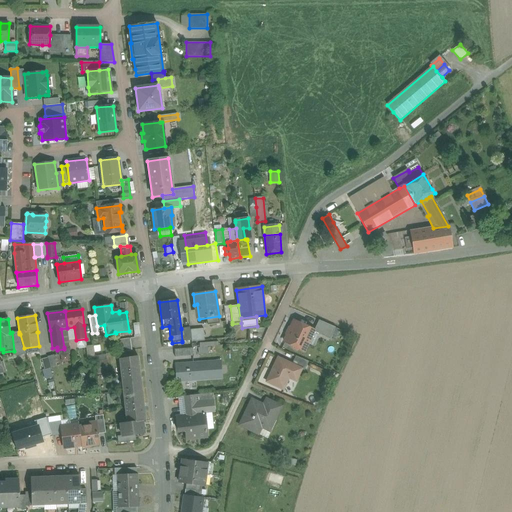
[(335,327),(319,320),(314,330),(313,332),(330,339),(335,327)]
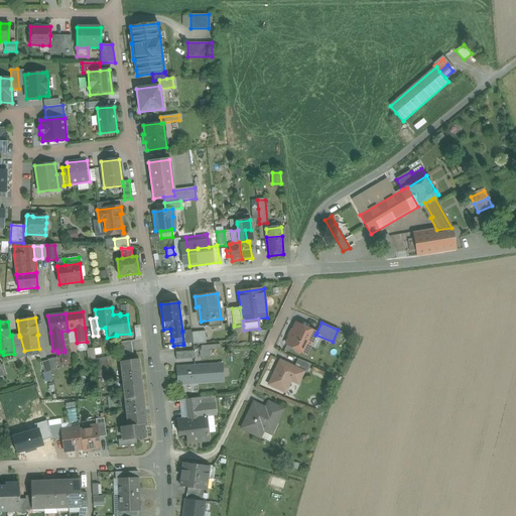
[(316,333),(296,324),(293,331),(291,331),(288,337),(289,338),(286,345),(295,349),(296,352),(299,353),(302,352),(306,354),(315,335),(316,333)]
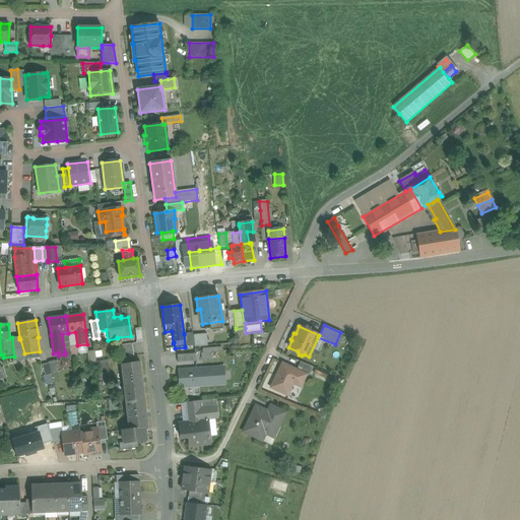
[(193,333),(184,334),(185,346),(194,345),(193,333)]
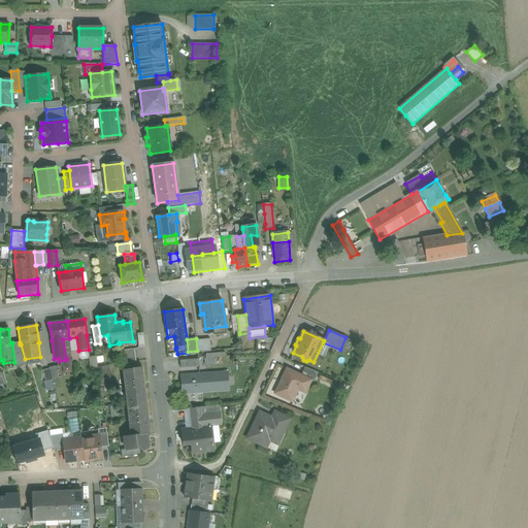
[(209,339),(196,341),(197,351),(197,353),(211,352),(209,339)]
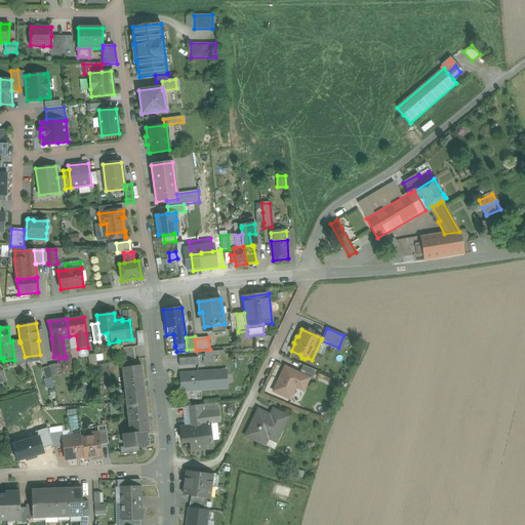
[(19,340),(12,340),(14,360),(14,365),(27,363),(25,357),(21,342),(19,342),(19,340)]
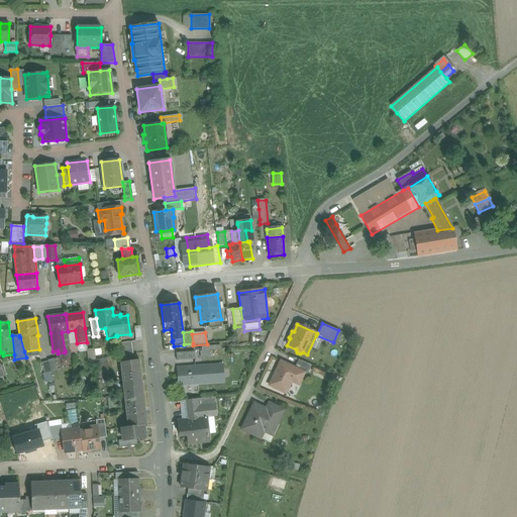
[(131,341),(118,343),(120,356),(133,354),(131,341)]
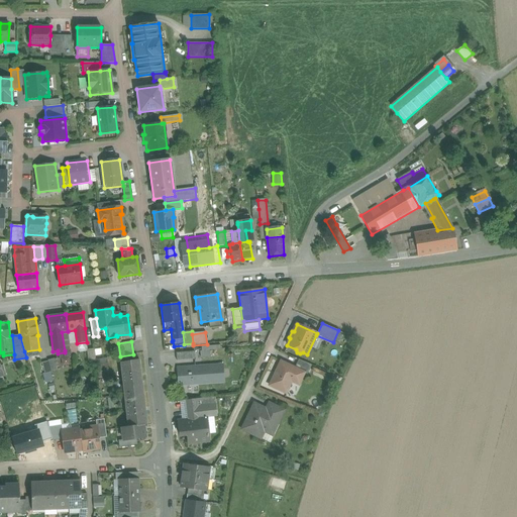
[(39,349),(24,351),(26,357),(40,355),(39,349)]
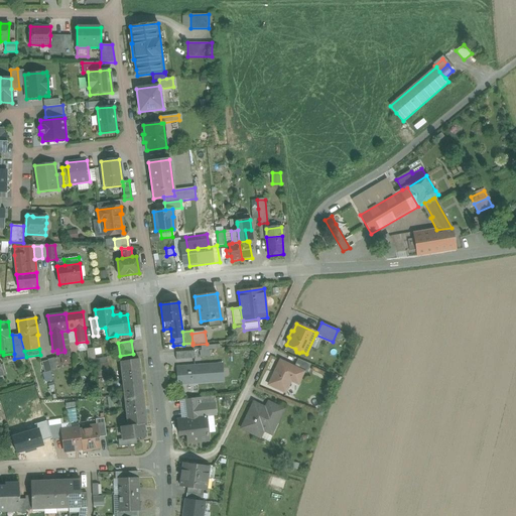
[(65,352),(57,353),(58,358),(72,356),(71,353),(71,349),(65,350),(65,352)]
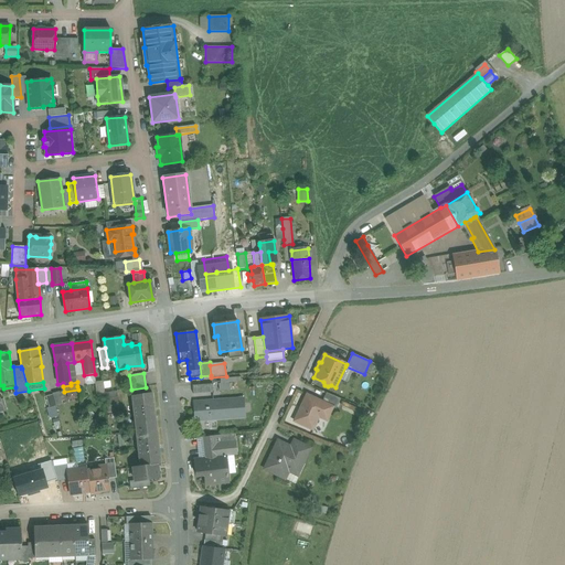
[(103,382),(95,383),(97,395),(105,394),(103,382)]
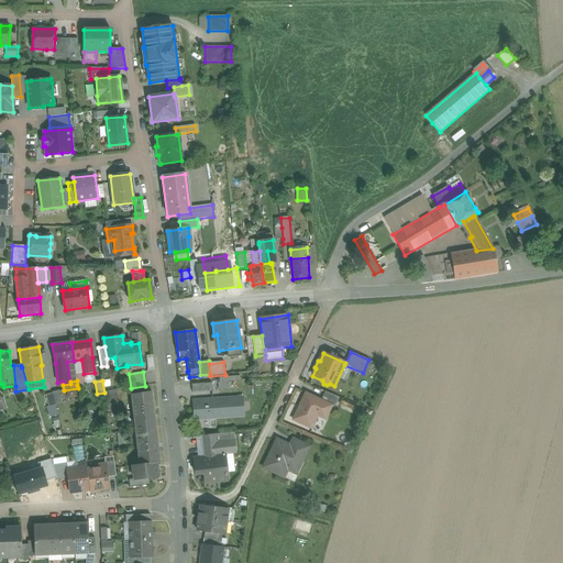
[(211,383),(191,384),(192,393),(212,392),(211,383)]
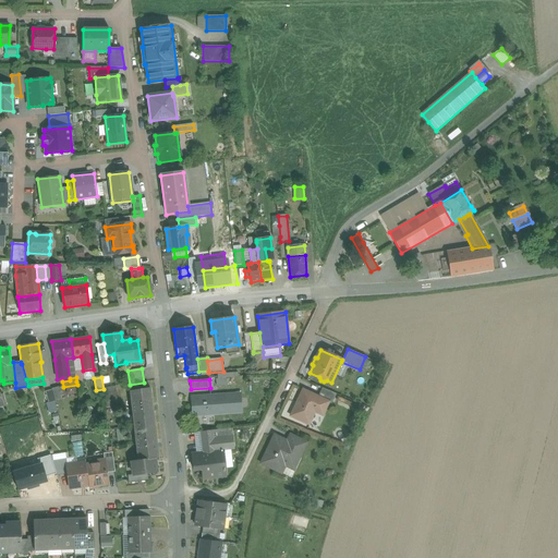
[(59,387),(51,389),(55,401),(62,400),(59,387)]
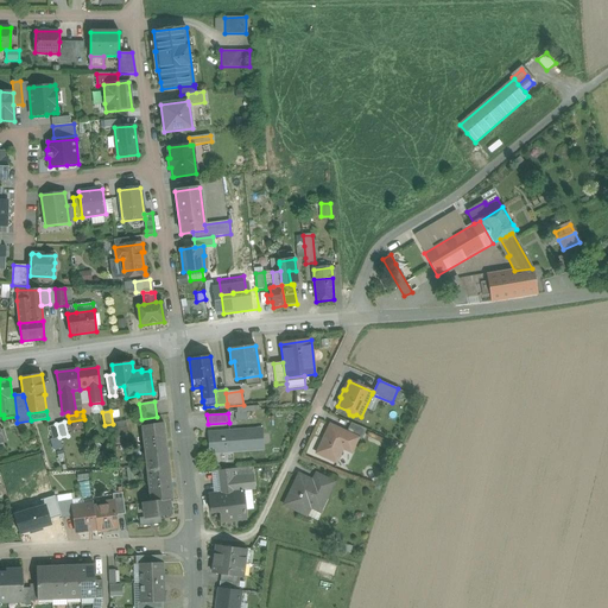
[(126,422),(113,423),(115,437),(128,435),(126,422)]
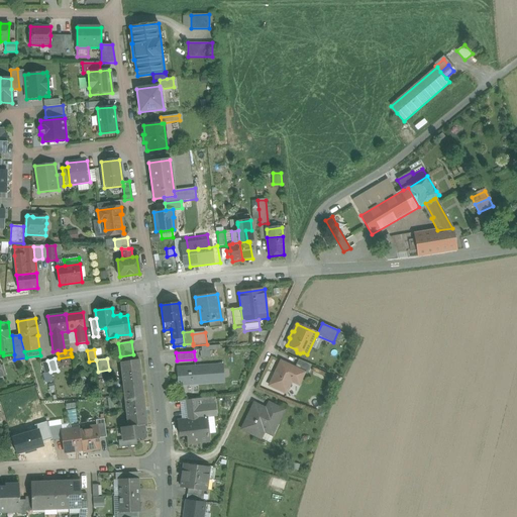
[(124,395),(143,393),(139,359),(121,363),(124,395)]
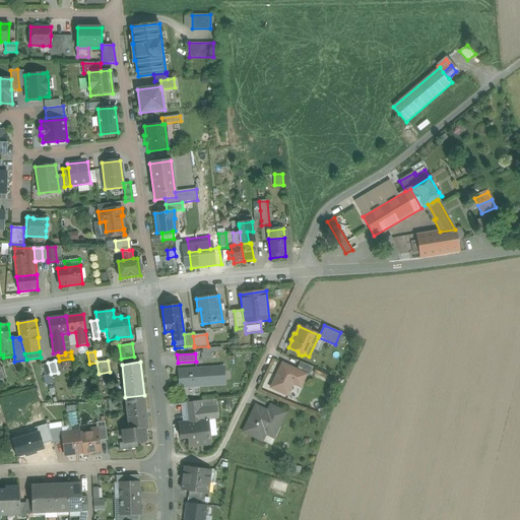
[(314,368),(301,362),(297,370),(307,375),(307,376),(309,377),(314,368)]
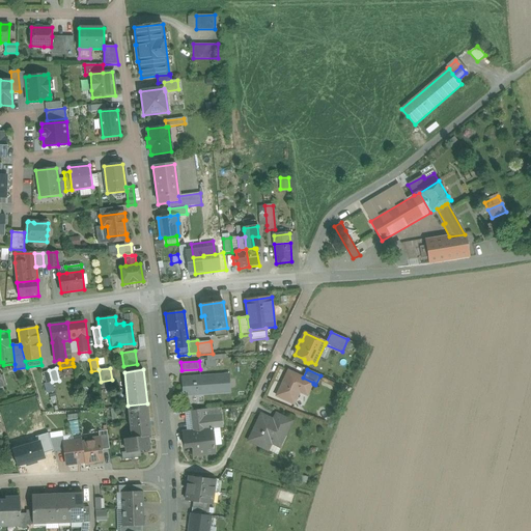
[(52,383),(49,371),(44,372),(46,384),(45,385),(47,393),(54,391),(52,383)]
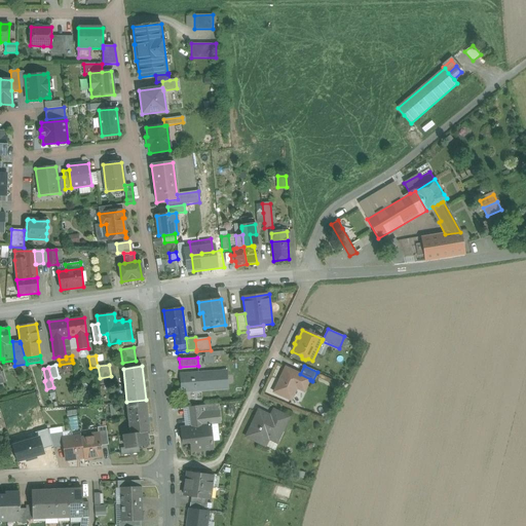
[(300,374),(286,368),(273,392),(291,401),(297,388),(304,391),(310,380),(310,379),(300,374)]
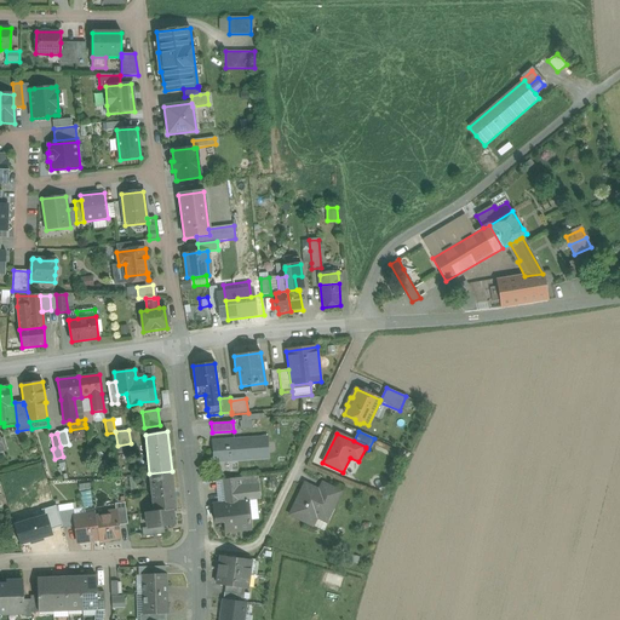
[(268,437),(212,442),(214,463),(269,459),(268,437)]
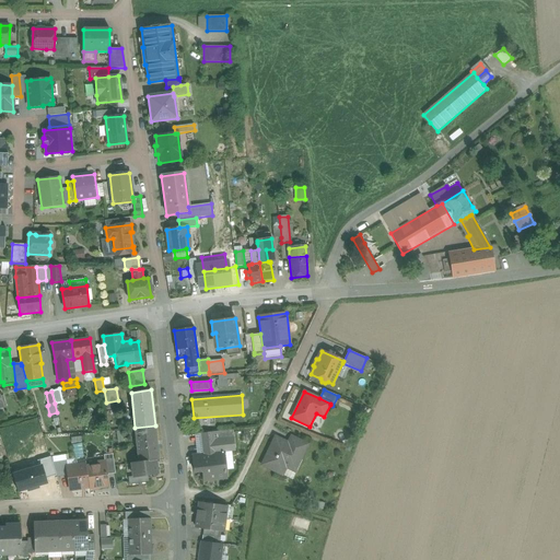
[(35,417),(32,418),(30,420),(31,424),(34,427),(38,426),(39,422),(38,418),(35,417)]
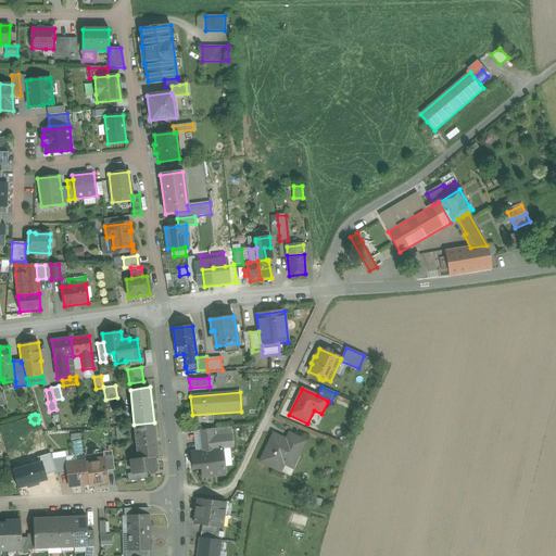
[(16,421),(1,426),(9,450),(23,445),(21,439),(22,439),(16,421)]
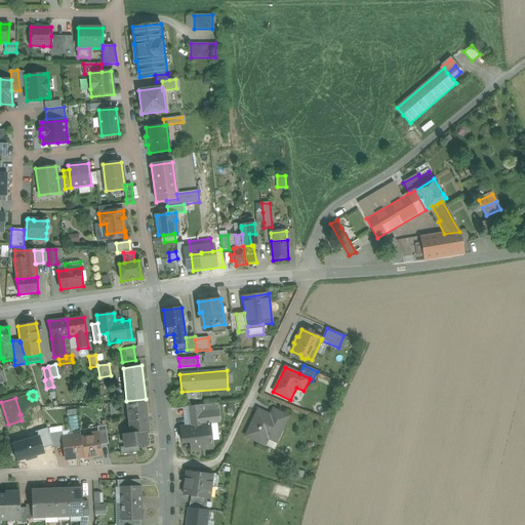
[(32,400),(26,402),(30,413),(41,409),(38,398),(36,399),(32,400)]
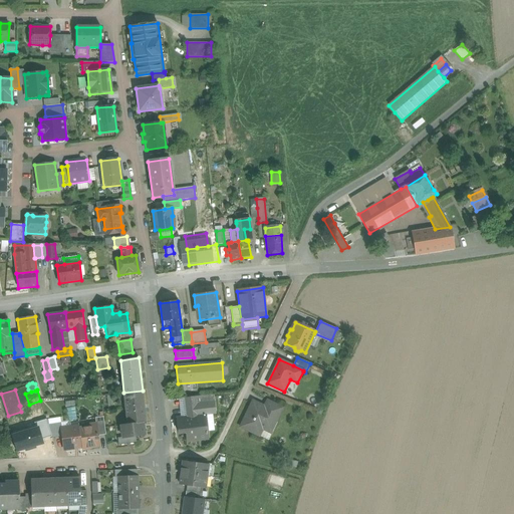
[(143,391),(123,393),(127,425),(143,423),(146,423),(143,391)]
